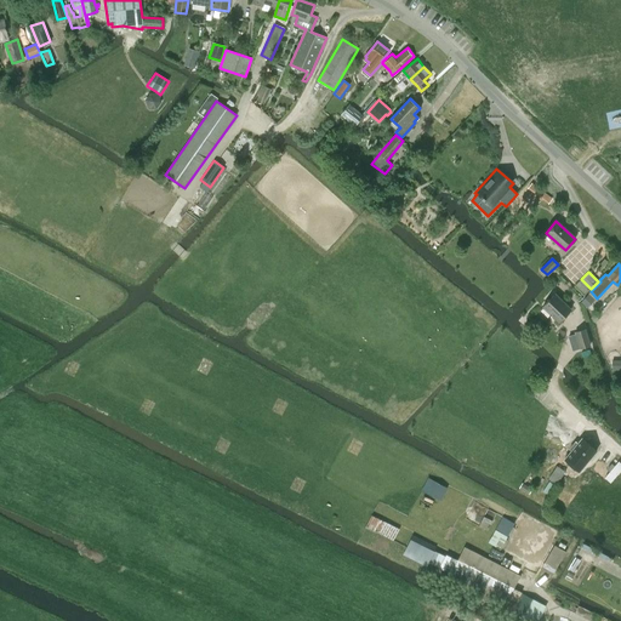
[(584,296),(591,289),(581,279),(574,286),(584,296)]
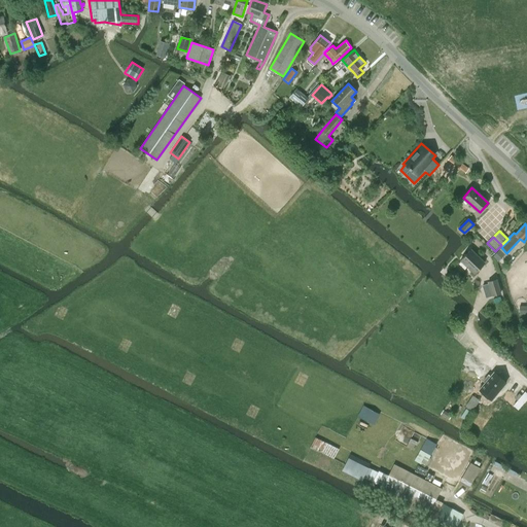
[(473,274),(485,262),(470,249),(460,260),(473,274)]
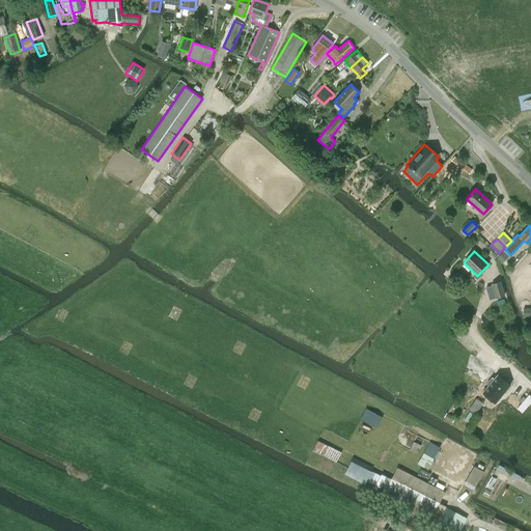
[(491,284),(495,299),(505,296),(500,281),(491,284)]
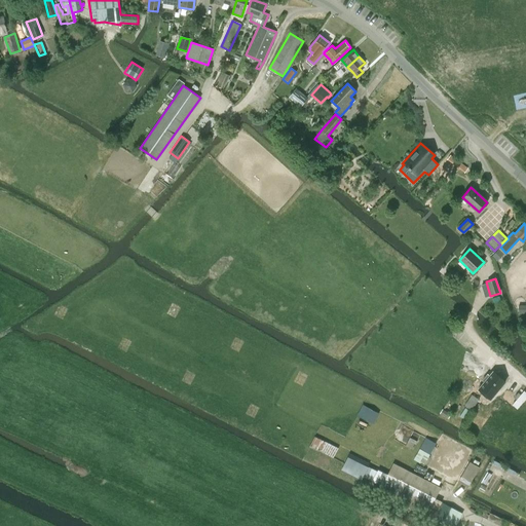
[(500,378),(492,372),(481,386),(491,396),(499,385),(496,383),(500,378)]
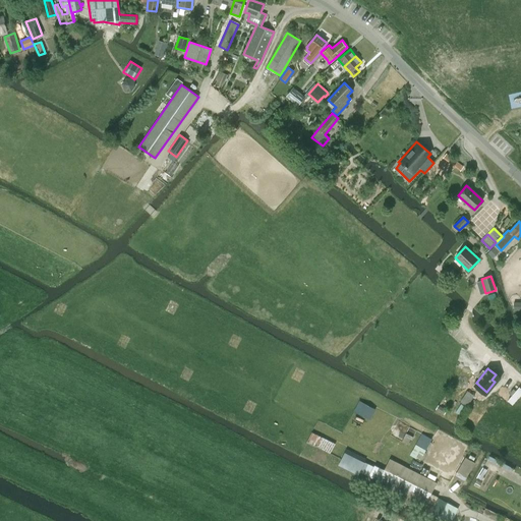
[(460,402),(467,407),(474,396),(467,392),(460,402)]
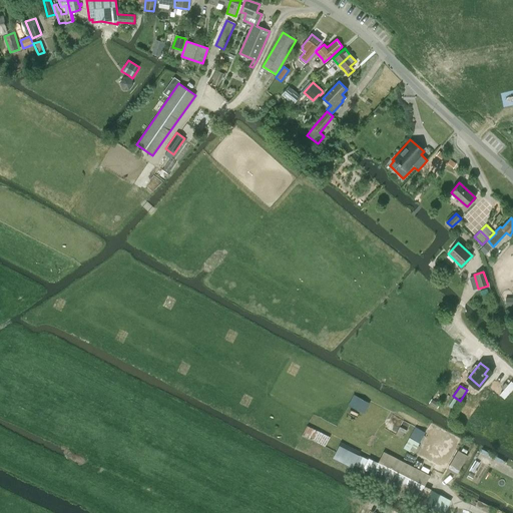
[(355,395),(349,405),(364,414),(370,403),(355,395)]
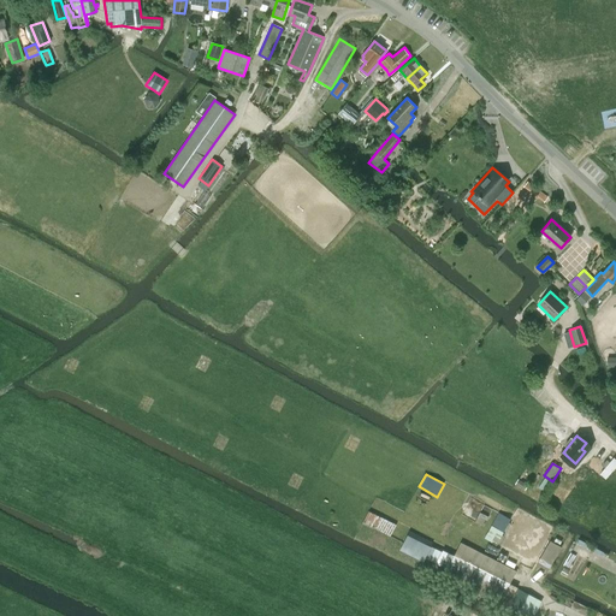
[(396,525),(368,510),(362,523),(373,529),(374,527),(390,535),(396,525)]
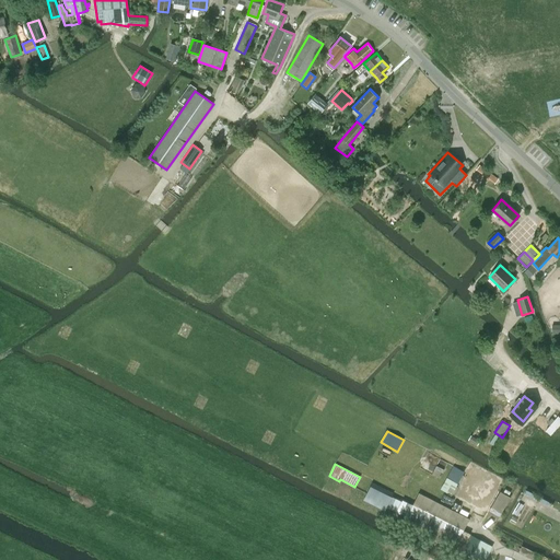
[(446,478),(441,490),(451,496),(454,490),(464,471),(453,466),(446,478)]
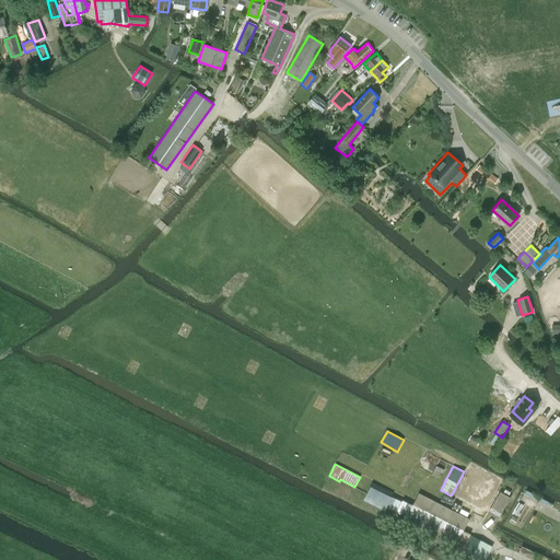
[(470,559),(471,559),(485,559),(492,546),(480,540),(480,539),(463,531),(469,518),(419,493),(417,498),(412,505),(403,500),(403,501),(392,497),(393,493),(373,482),(371,486),(364,500),(385,510),(386,508),(406,517),(403,525),(453,550),(453,551),(470,559)]
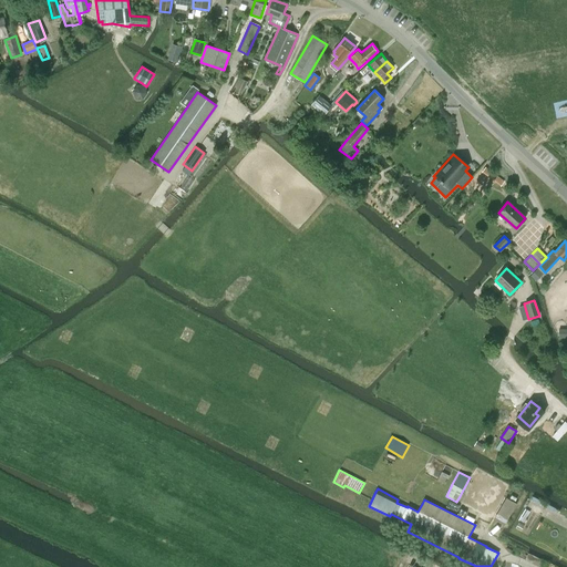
[(504,526),(517,504),(506,497),(494,517),(495,518),(494,521),(504,526)]
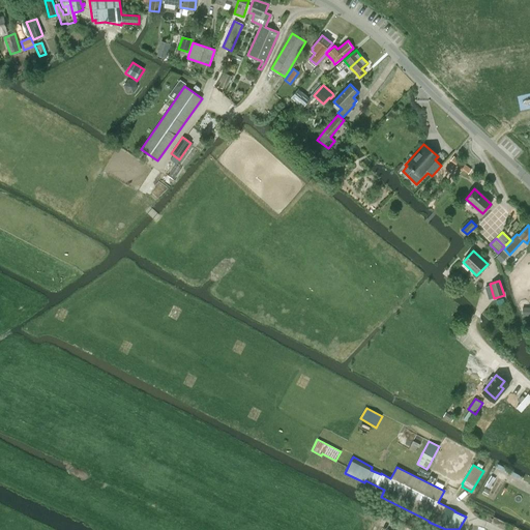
[(491,524),(503,529),(510,529),(512,526),(495,518),(491,524)]
